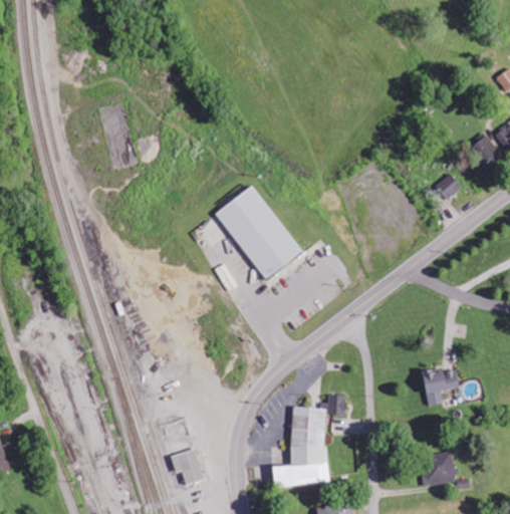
[(495,76),(505,90),(509,86),(509,67),(495,76)]
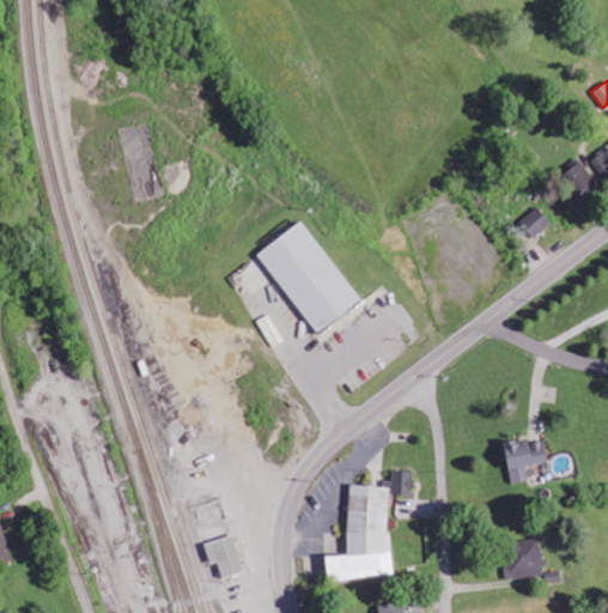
[(607,143),(589,159),(605,180),(607,176),(607,143)]
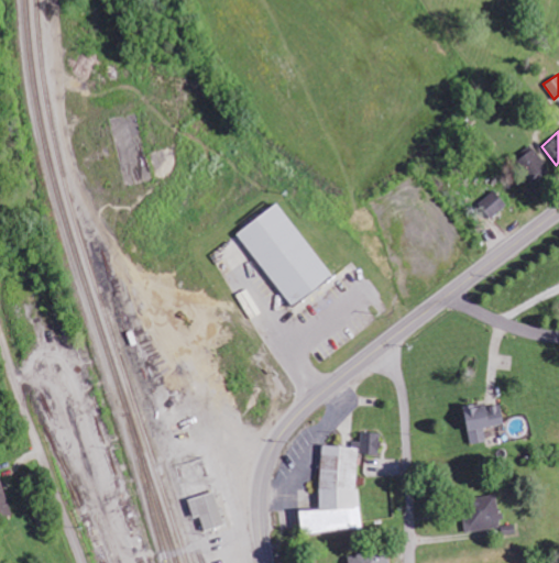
[(546,166),(532,147),(515,161),(529,179),(546,166)]
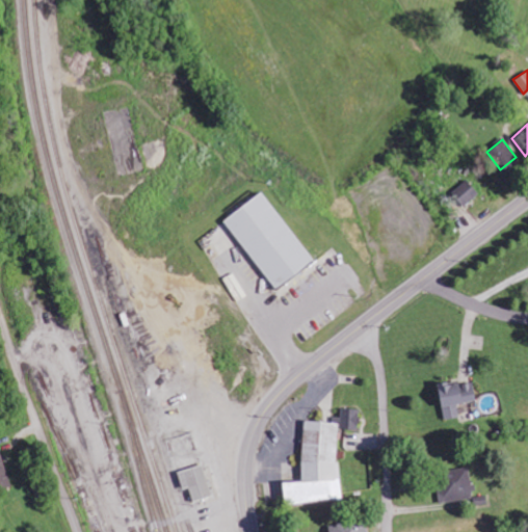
[(477,193),(466,179),(450,192),(462,206),(477,193)]
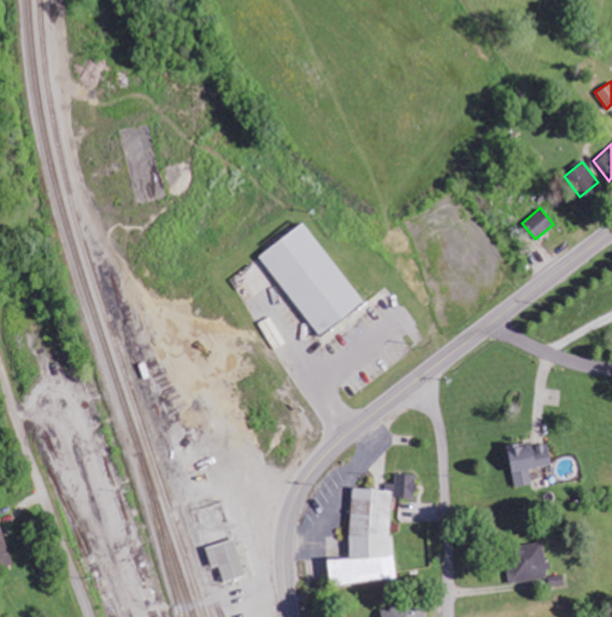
[(363,303),(302,222),(258,254),(317,335),(363,303)]
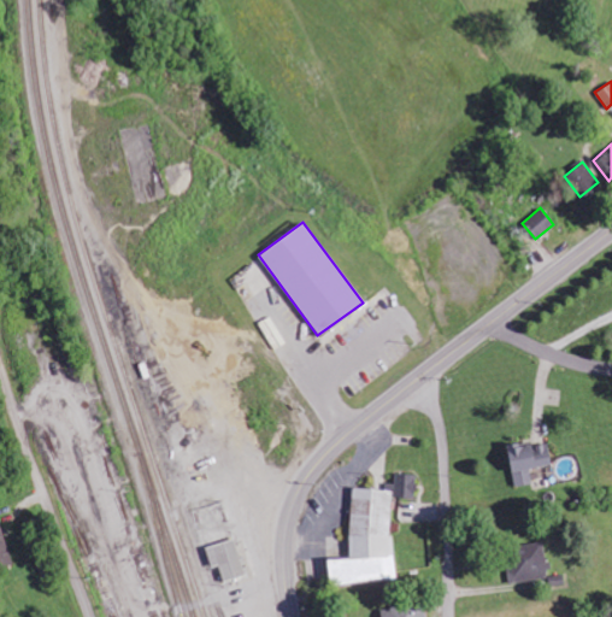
[(547,441),(507,446),(513,486),(530,483),(528,468),(551,464),(547,441)]
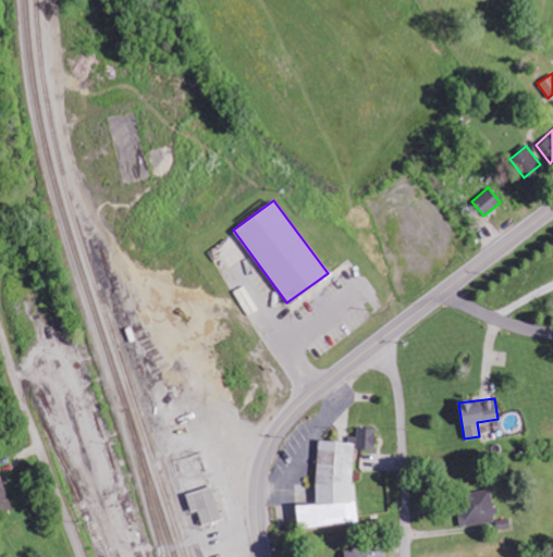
[(317,440),(314,504),(296,504),(296,524),(352,527),(355,448),(373,449),(373,429),(355,428),(355,436),(346,436),(346,441),(317,440)]
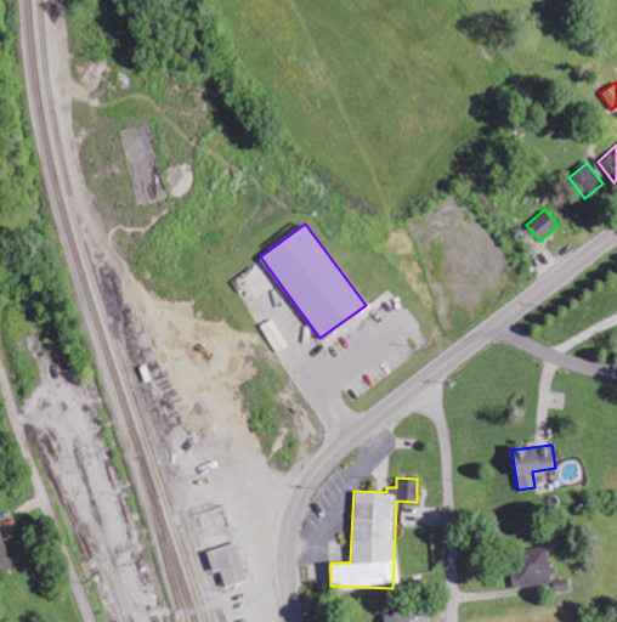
[(0,572),(12,567),(0,535),(0,572)]
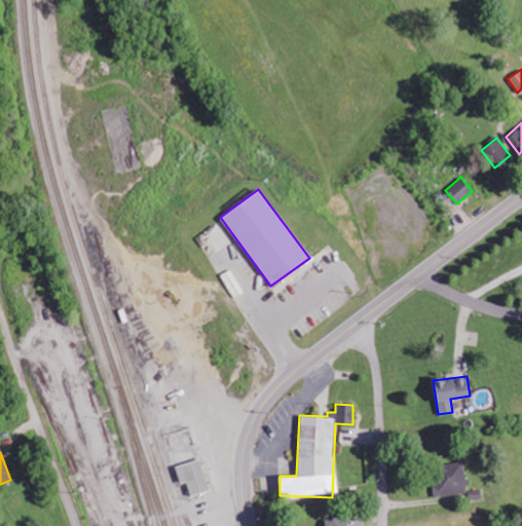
[(174,466),(179,483),(185,481),(189,495),(208,490),(198,458),(174,466)]
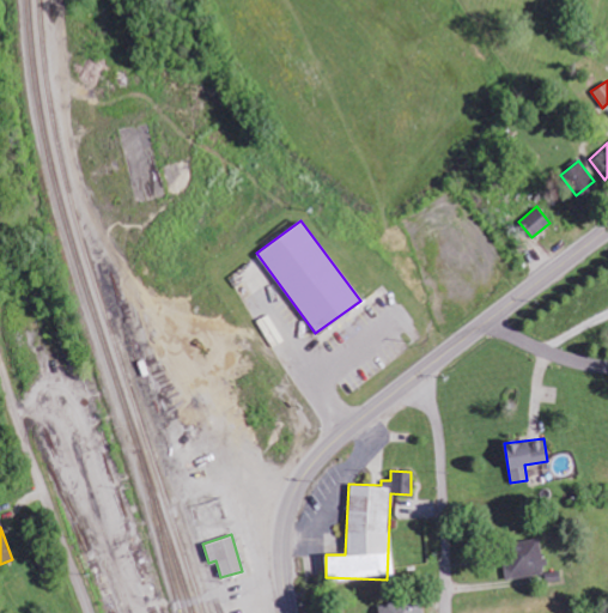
[(504,580),(542,575),(537,539),(500,544),(504,580)]
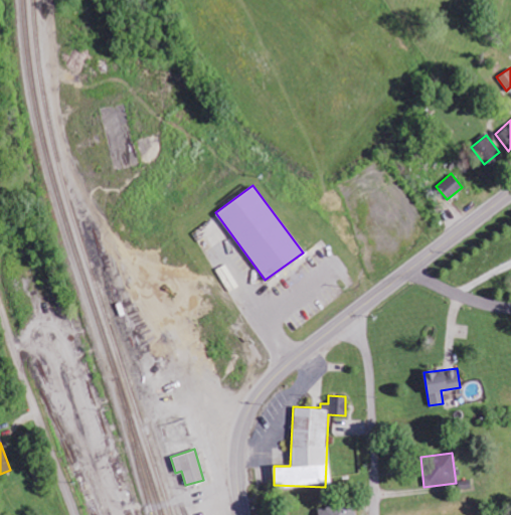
[(352,514),(349,503),(317,510),(318,514),(352,514)]
